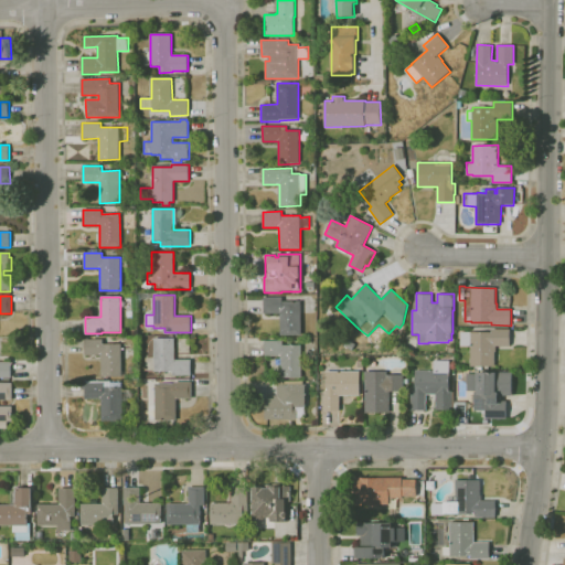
[(280,336),(280,313),(264,313),(264,297),(283,297),(283,301),(301,301),(301,336),(280,336)]
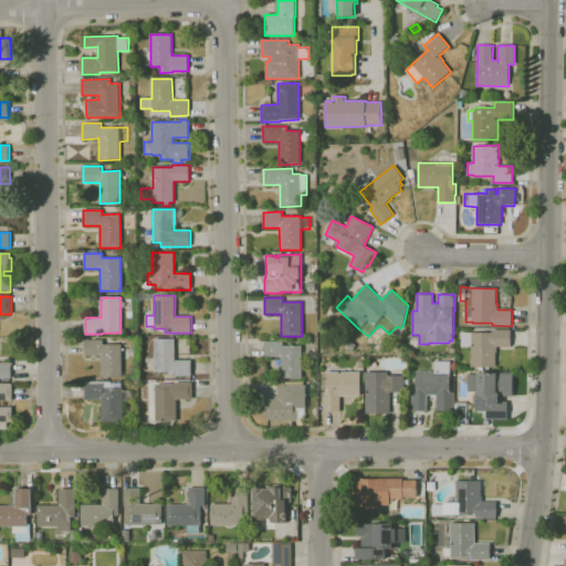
[(495,367),(471,367),(471,346),(461,346),(461,332),(492,333),(492,329),(511,329),(511,347),(496,346),(496,352),(495,367)]
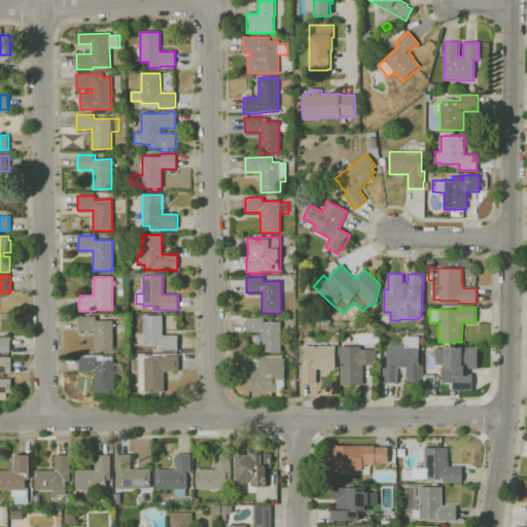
[(95,351),(95,330),(79,331),(79,317),(96,316),(96,321),(113,320),(113,351),(95,351)]
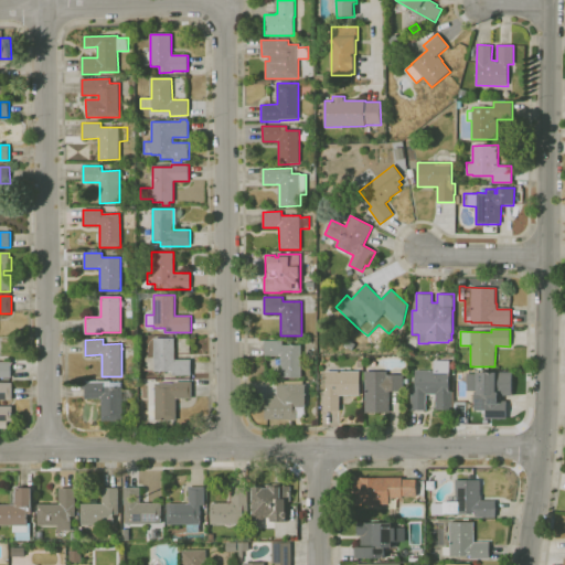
[(172,375),(172,371),(155,371),(155,339),(174,339),(174,360),(191,360),(191,375),(172,375)]
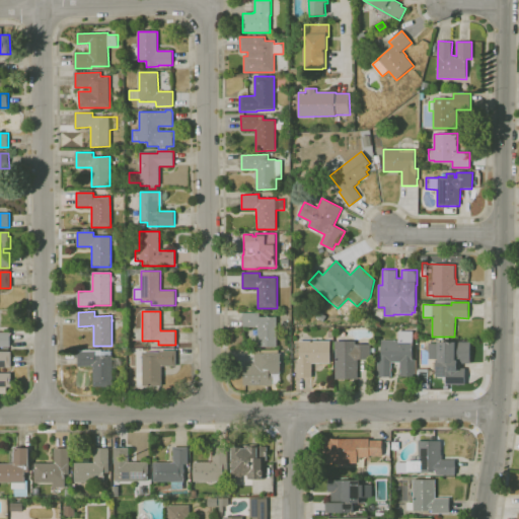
[(258,347),(257,326),(243,326),(243,312),(260,312),(260,317),(276,317),(277,347),(258,347)]
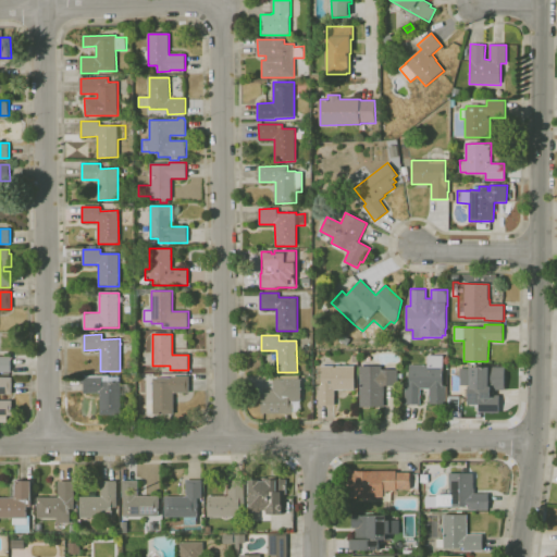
[(0,372),(0,356),(11,356),(11,372),(0,372)]
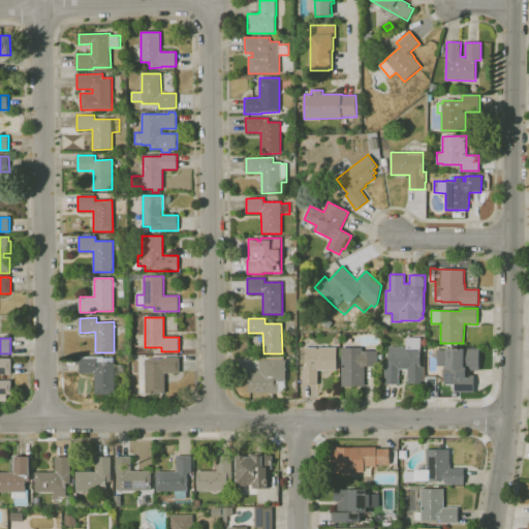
[(425,384),(408,384),(408,369),(399,369),(399,384),(384,384),(384,366),(389,366),(389,346),(406,346),(406,338),(422,338),(422,367),(425,367),(425,384)]
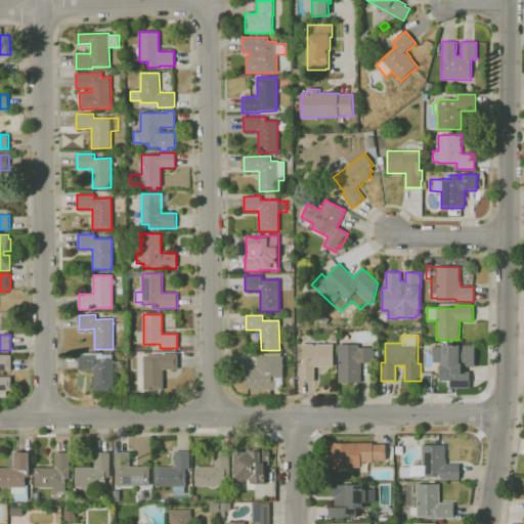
[(300,381),(300,363),(303,363),(303,344),(334,344),(334,366),(314,366),(314,381),(300,381)]
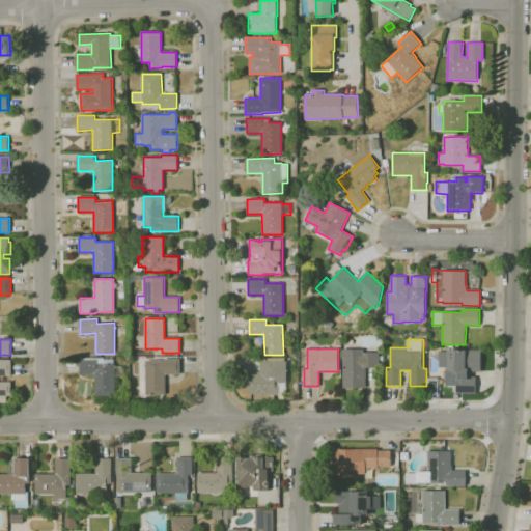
[(366,388),(343,388),(343,348),(364,348),(364,352),(379,352),(379,367),(366,367),(366,388)]
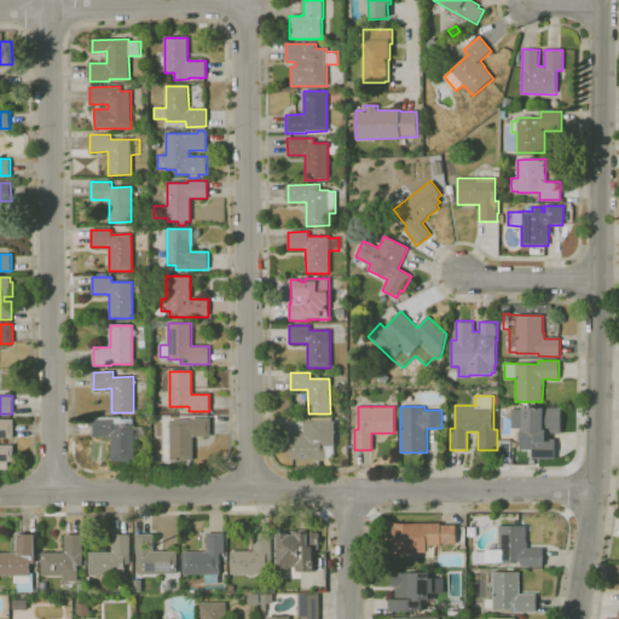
[(555,458),(532,458),(532,450),(519,450),(520,428),(510,428),(512,409),(522,410),(522,408),(542,409),(542,408),(561,408),(561,434),(548,433),(548,439),(555,439),(555,458)]
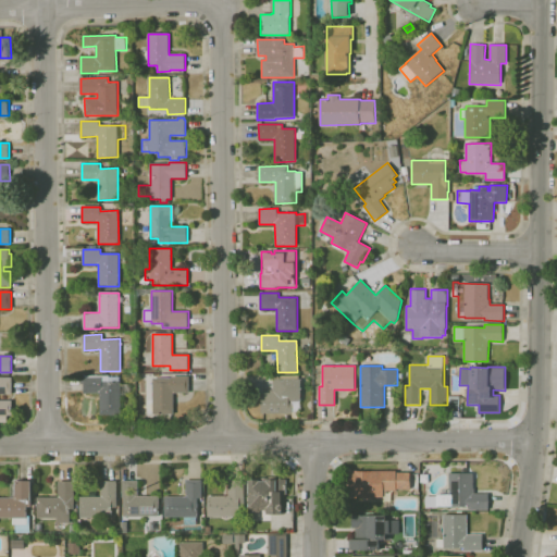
[(121,416),(100,416),(100,394),(83,394),(83,378),(85,378),(85,375),(109,375),(109,381),(121,381),(121,384),(127,384),(127,395),(121,395),(121,416)]
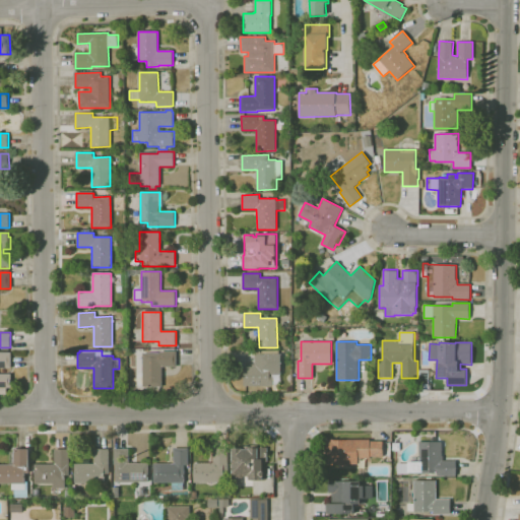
[(273,386),(244,386),(244,367),(252,367),(252,365),(255,365),(255,353),(256,353),(256,350),(278,350),(278,353),(280,353),(281,375),(271,375),(271,376),(273,376),(273,386)]
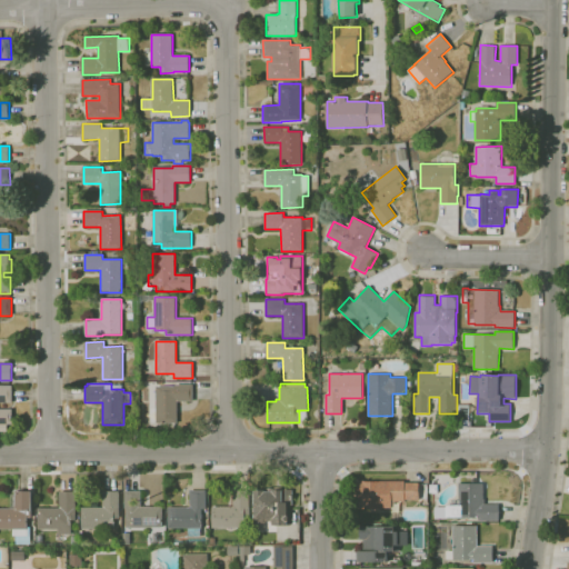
[(178,423),(156,423),(156,386),(176,386),(176,385),(192,385),(192,401),(177,401),(178,423)]
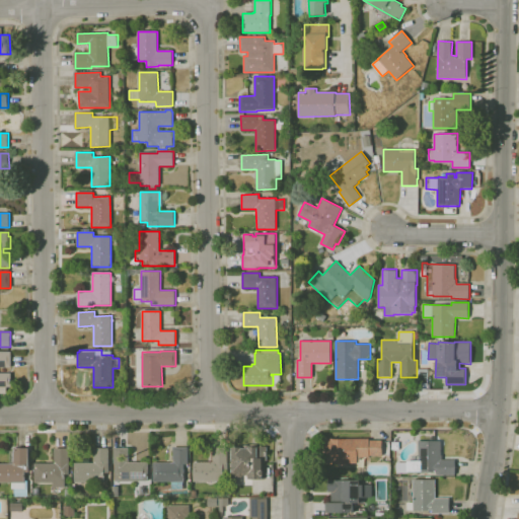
[(0,386),(0,352),(11,352),(11,367),(0,367),(0,373),(11,373),(11,386),(0,386)]
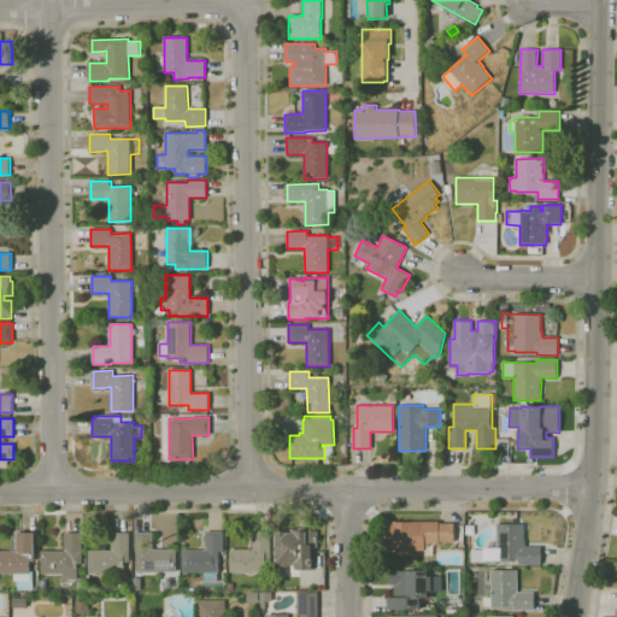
[(509,464),(495,464),(495,440),(506,440),(506,444),(509,444),(509,447),(510,447),(510,453),(509,453),(509,464)]
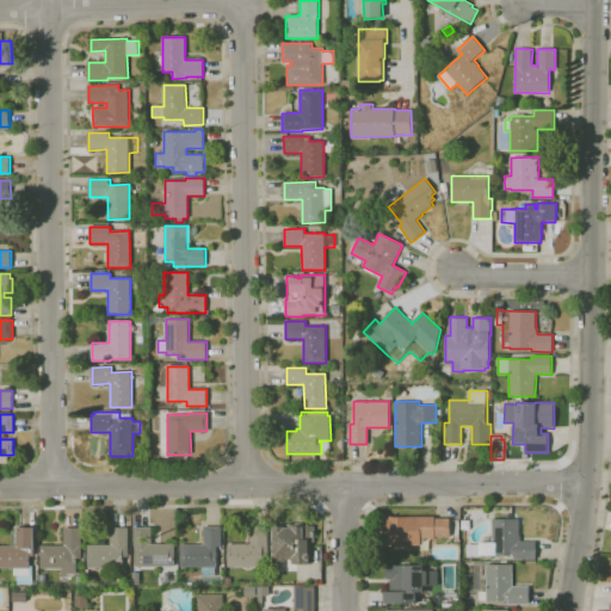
[(411,547),(384,547),(384,517),(436,517),(436,518),(434,537),(434,538),(424,538),(421,538),(421,545),(411,545),(411,547)]
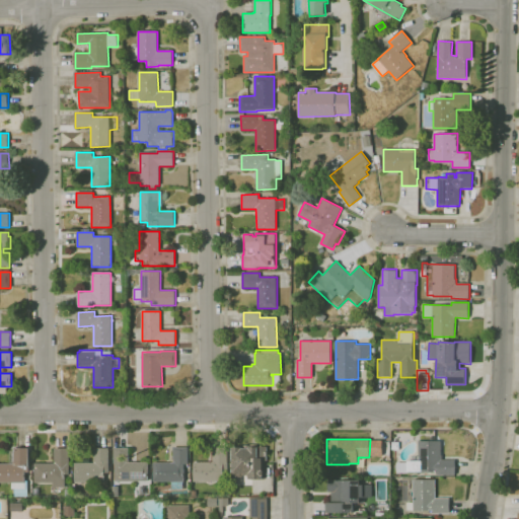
[(382,456),(369,456),(370,440),(382,440),(382,456)]
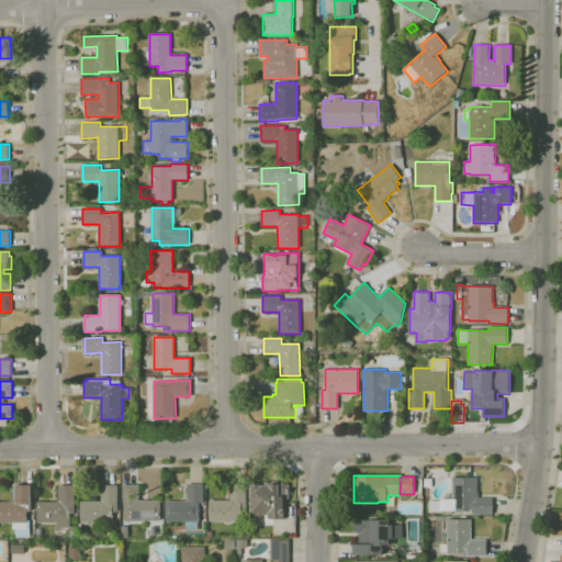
[(441,512),(441,513),(430,513),(430,501),(441,501),(441,499),(453,499),(453,478),(478,478),(478,493),(479,493),(479,498),(493,497),(493,514),(474,514),(474,512),(456,512),(441,512)]
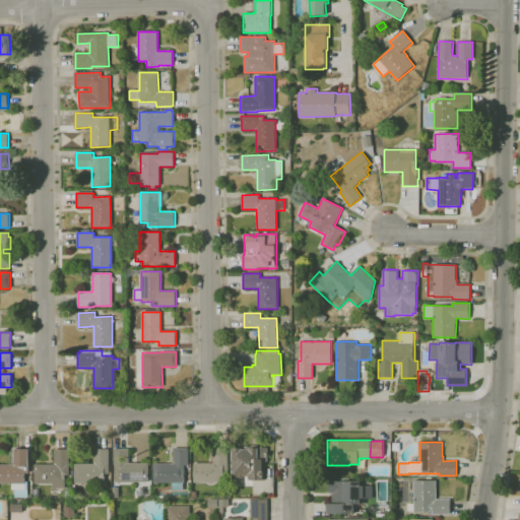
[(400,451),(393,451),(392,443),(400,443),(400,451)]
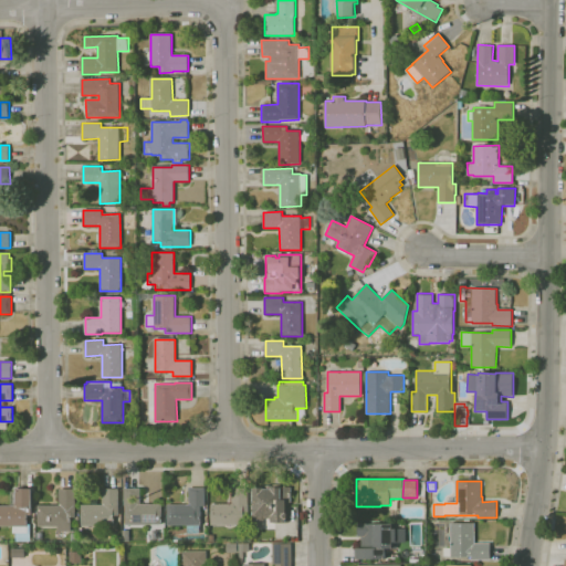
[(211,525),(211,504),(232,504),(232,486),(249,486),(249,525),(211,525)]
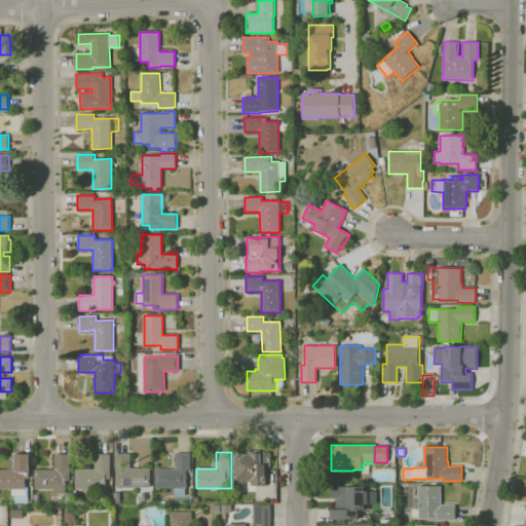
[(252,485),(252,482),(246,482),(246,483),(235,483),(235,480),(235,453),(246,453),(246,454),(253,454),(261,453),(270,452),(271,466),(266,467),(266,477),(267,477),(268,483),(266,483),(266,485),(252,485)]
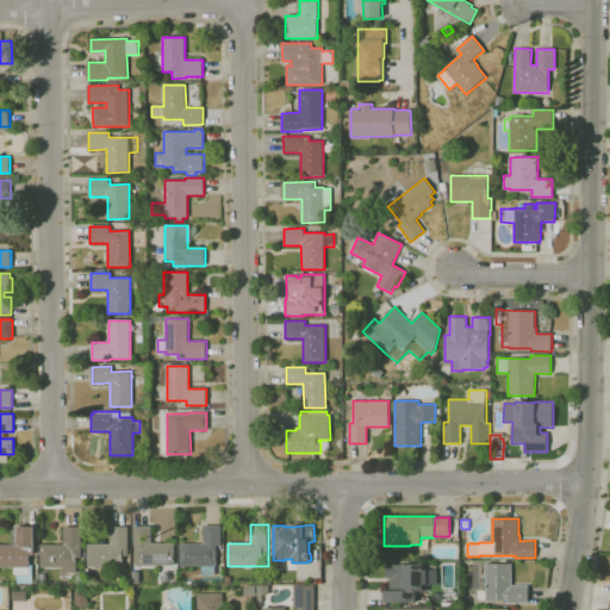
[(175,565),(135,565),(136,546),(134,546),(134,526),(151,526),(151,543),(175,543),(175,565)]
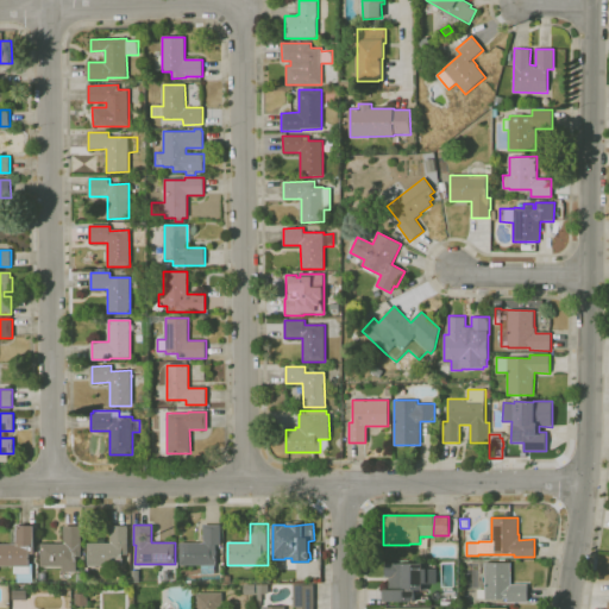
[(217,565),(180,565),(180,542),(203,542),(203,525),(221,525),(221,545),(217,545),(217,565)]
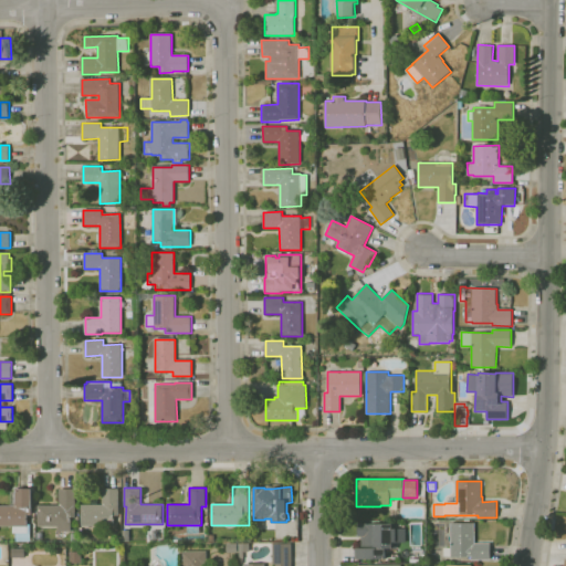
[(30,542),(16,541),(16,534),(13,534),(13,526),(0,526),(0,505),(13,505),(13,492),(17,492),(17,489),(32,489),(32,507),(31,507),(31,514),(28,514),(28,525),(30,525),(30,542)]
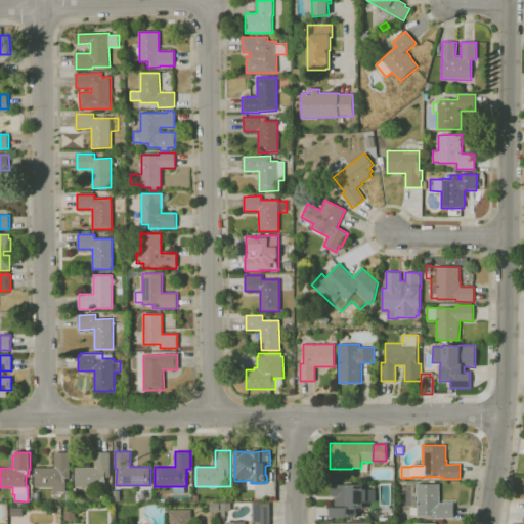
[(53,492),(53,487),(35,488),(35,468),(54,468),(54,453),(70,452),(70,479),(66,479),(66,492),(53,492)]
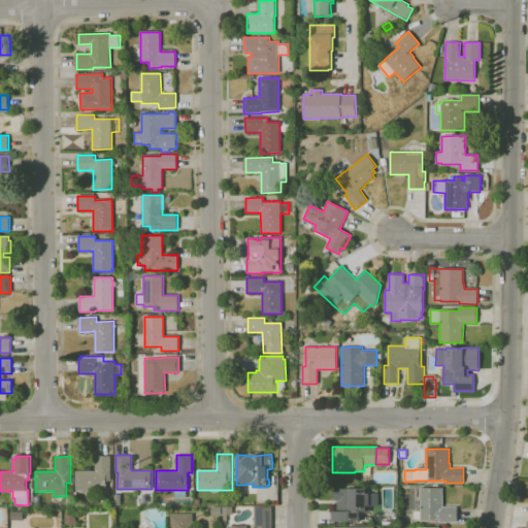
[(106,491),(75,491),(75,470),(96,470),(96,456),(111,456),(111,482),(106,482),(106,491)]
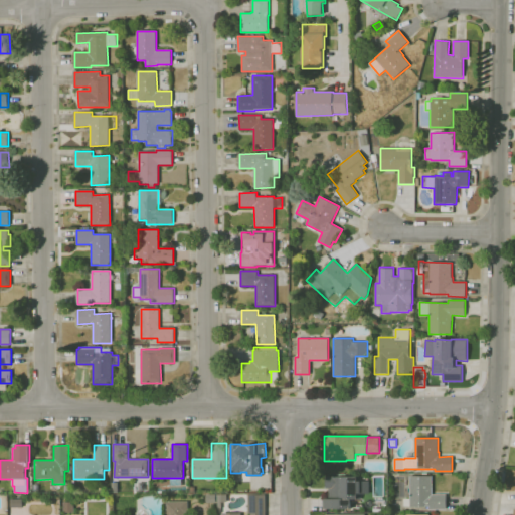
[(361,500),(345,500),(345,499),(329,499),(329,488),(326,488),(326,476),(358,476),(358,482),(361,482),(361,500)]
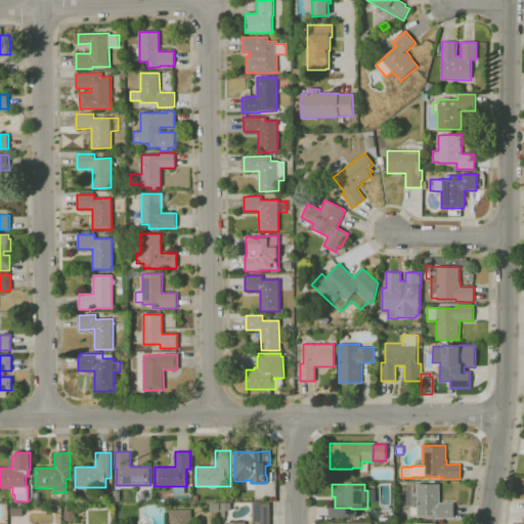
[(454,518),(437,518),(437,515),(418,516),(418,515),(410,515),(410,507),(417,507),(417,484),(439,484),(440,503),(453,503),(454,518)]
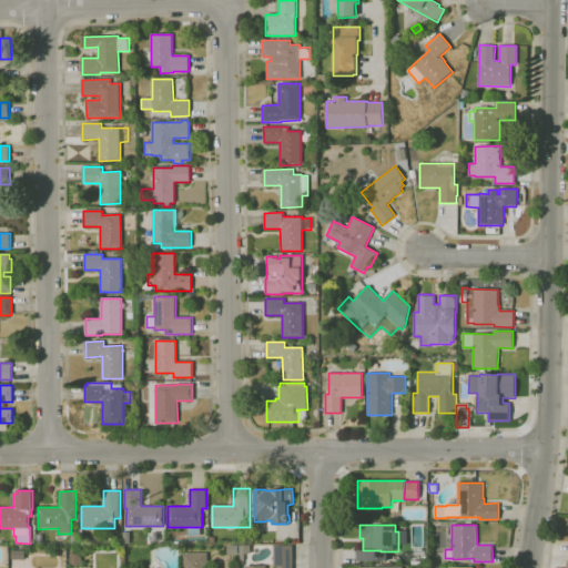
[(241,560),(240,555),(240,546),(250,545),(250,554),(244,554),(244,560),(241,560)]
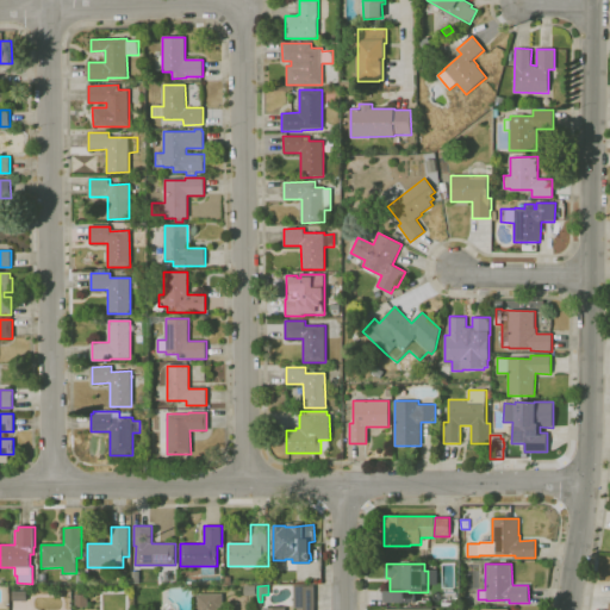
[(315,609),(297,609),(294,609),(294,586),(315,586),(315,609)]
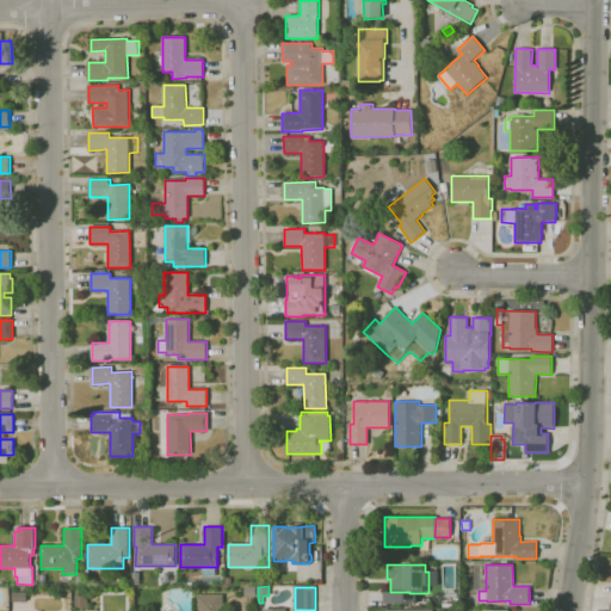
[(222,610),(222,594),(197,594),(197,610),(222,610)]
